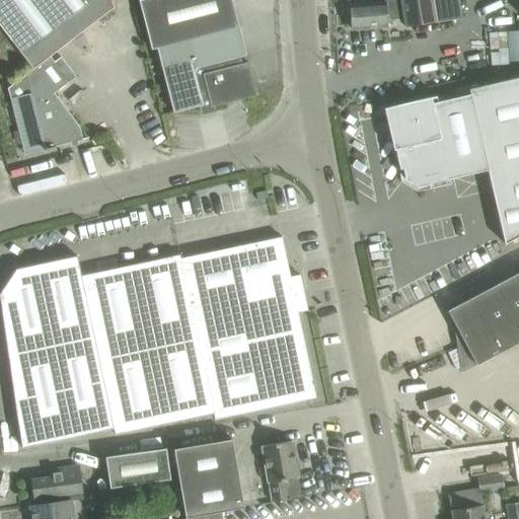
[(0,0),(0,26),(32,69),(50,56),(114,7),(110,0),(0,0)]
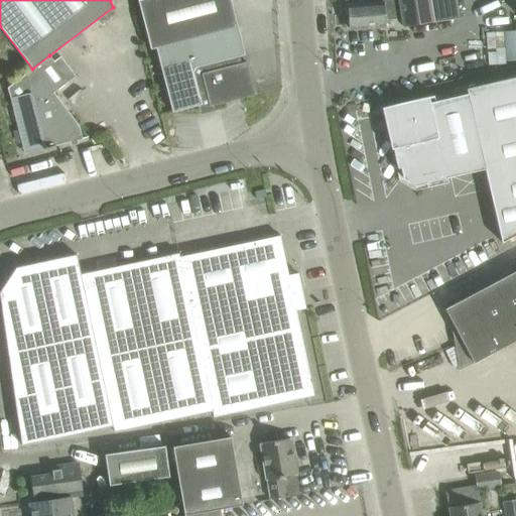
[(210,106),(255,95),(246,61),(241,62),(239,55),(245,54),(230,0),(138,0),(150,48),(156,47),(172,112),(201,104),(203,110),(211,108),(210,106)]
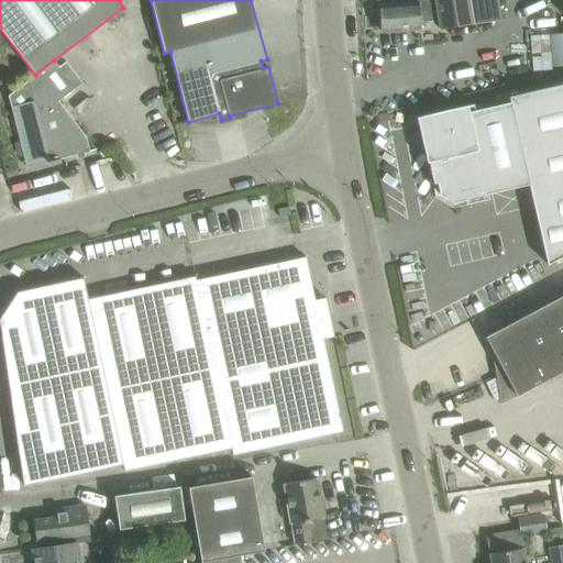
[(438,31),(471,25),(471,26),(499,22),(497,0),(417,0),(417,1),(379,6),(382,32),(419,29),(419,23),(435,22),(438,31)]
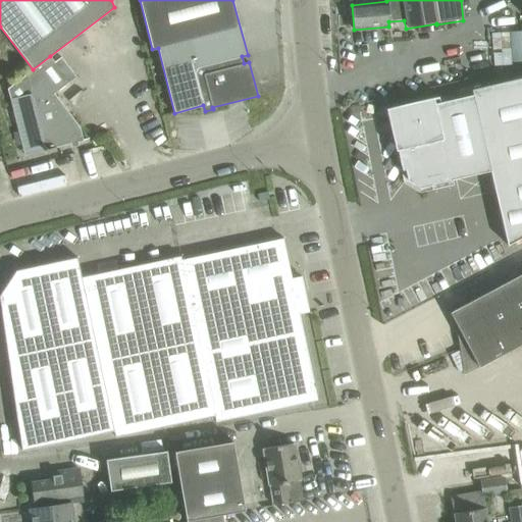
[(50,56),(33,69),(7,89),(22,147),(42,142),(44,150),(83,141),(80,126),(54,94),(69,82),(50,56)]
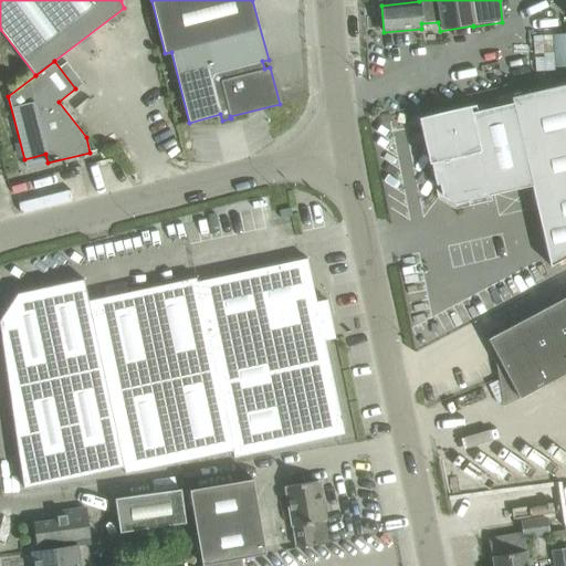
[(513,103),(427,123),(436,160),(431,161),(436,185),(440,184),(442,196),(456,203),(468,201),(469,205),(491,200),(490,195),(532,185),(551,265),(565,257),(565,84),(511,97),(513,103)]
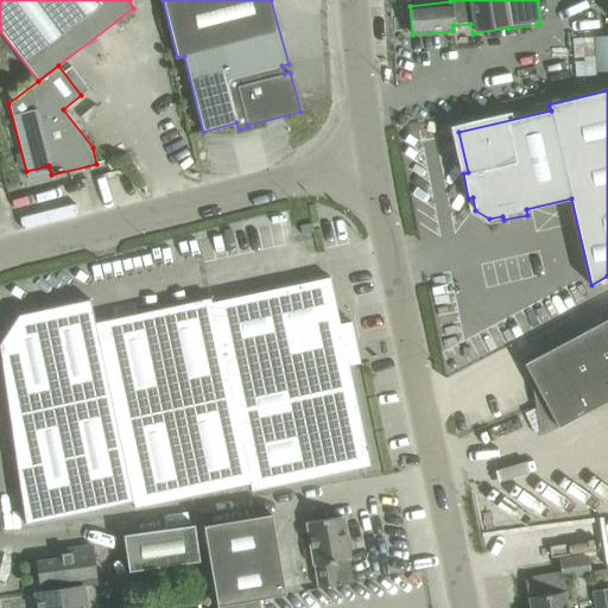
[(158,309),(190,496),(251,483),(252,491),(369,466),(348,361),(354,360),(350,348),(356,347),(352,322),(340,324),(330,278),(211,303),(210,298),(158,309)]
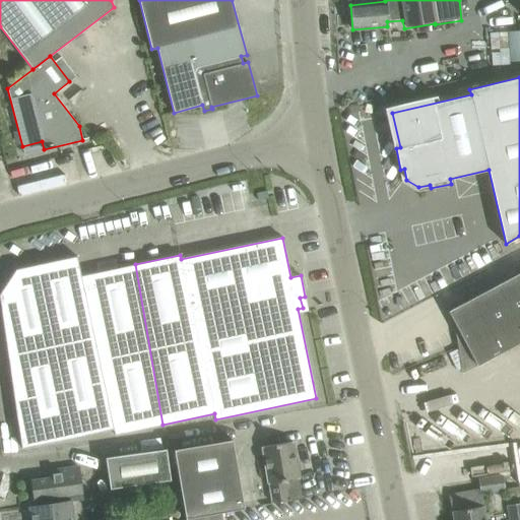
[(163,425),(135,264),(80,275),(76,256),(16,269),(0,291),(0,302),(21,448),(113,429),(115,435),(163,425)]
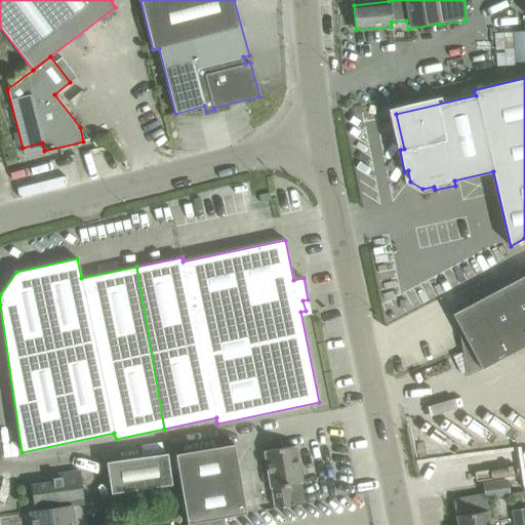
[(524,275),(452,314),(482,369),(524,346),(524,275)]
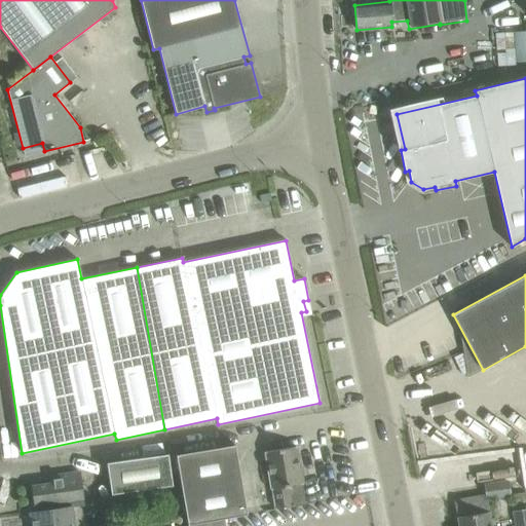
[(247,514),(234,445),(176,454),(187,523),(224,517),(224,518),(247,514)]
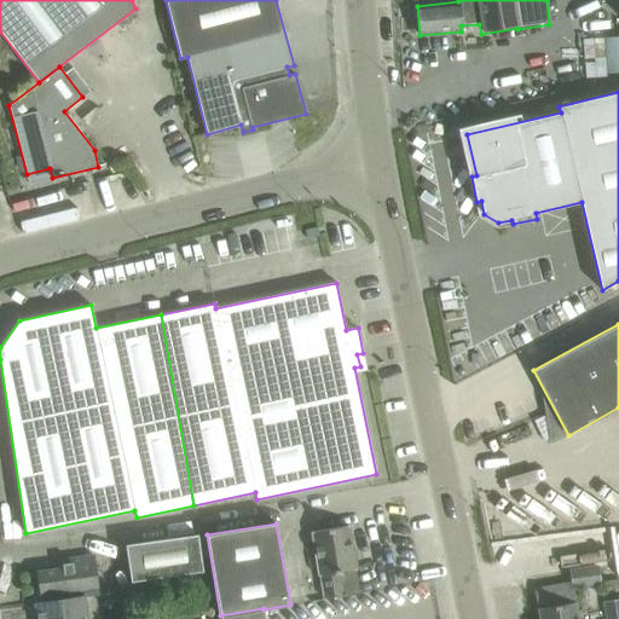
[(348,525),(312,531),(319,576),(320,576),(324,599),(359,594),(348,525)]
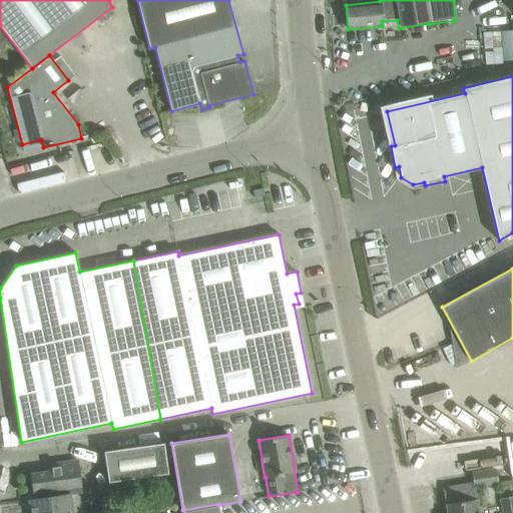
[(109,482),(168,473),(164,442),(104,451),(109,482)]
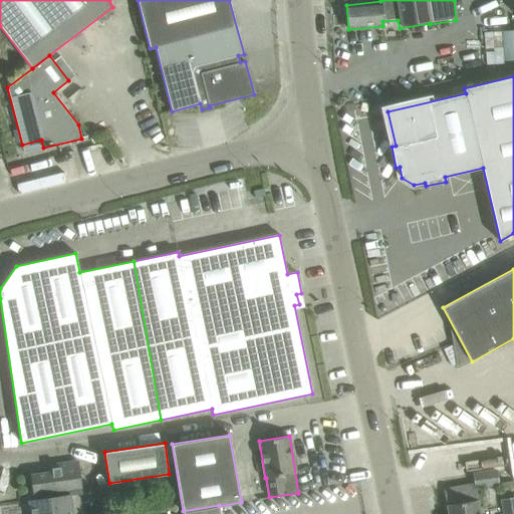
[(31,513),(72,513),(69,496),(82,494),(78,462),(48,466),(49,473),(31,476),(33,492),(35,492),(36,499),(30,500),(31,513)]
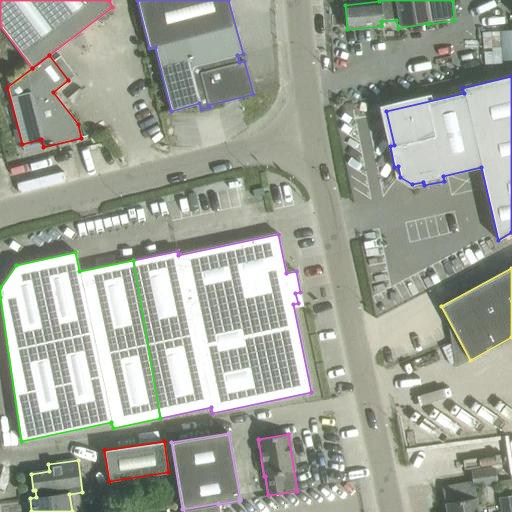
[(497,478),(511,475),(511,462),(495,465),(497,478)]
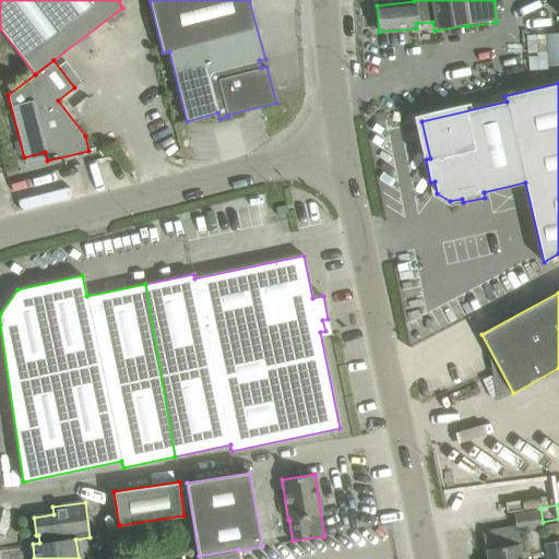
[(516,526),(484,533),(487,549),(488,558),(521,558),(518,537),(516,530),(524,528),(542,526),(539,512),(515,515),(516,526)]
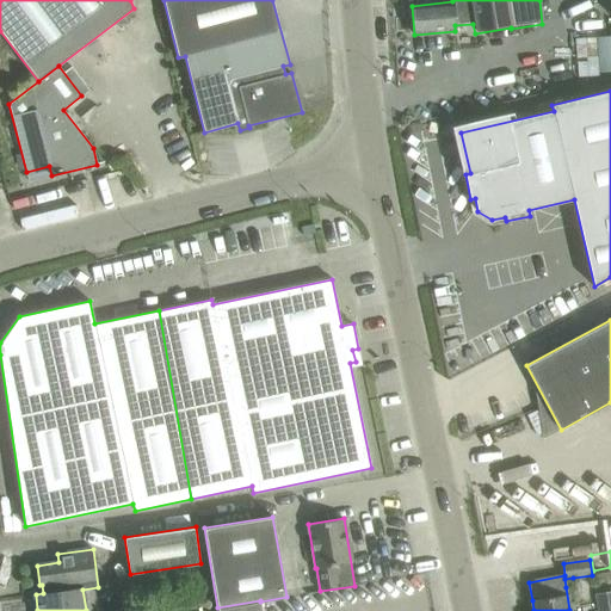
[(610,610),(610,594),(597,598),(599,610),(610,610)]
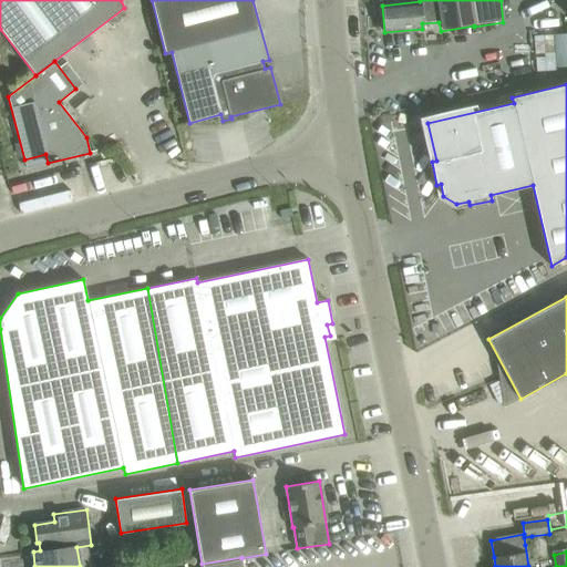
[(243,566),(241,558),(241,557),(202,564),(202,566),(243,566)]
